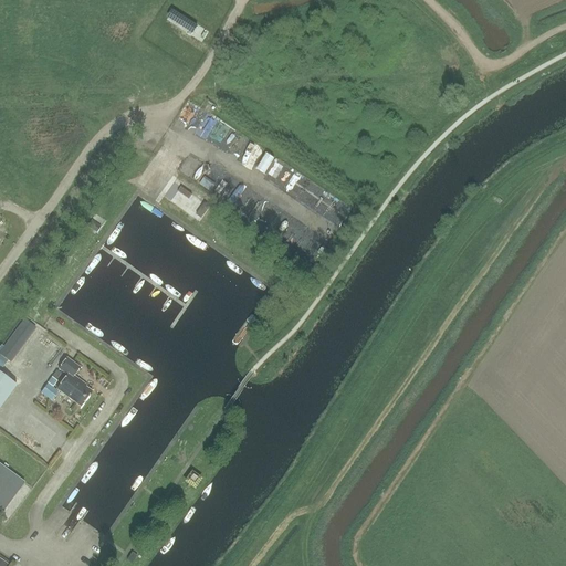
[(203,30),(179,14),(175,21),(199,37),(203,30)]
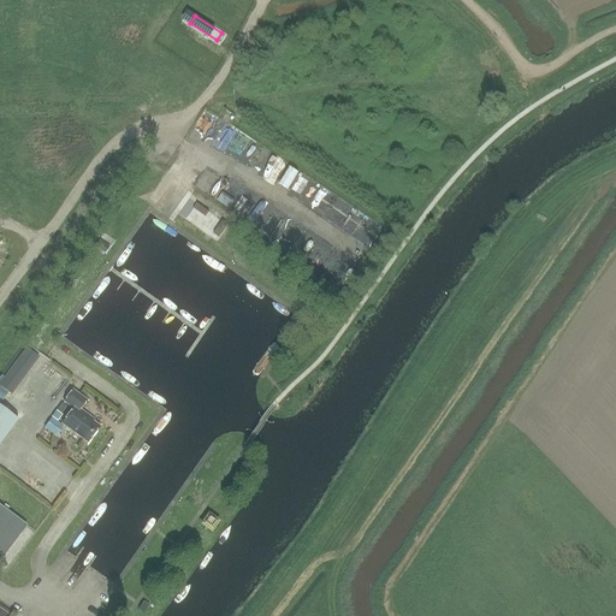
[(226,112),(221,124),(227,126),(232,114),(226,112)]
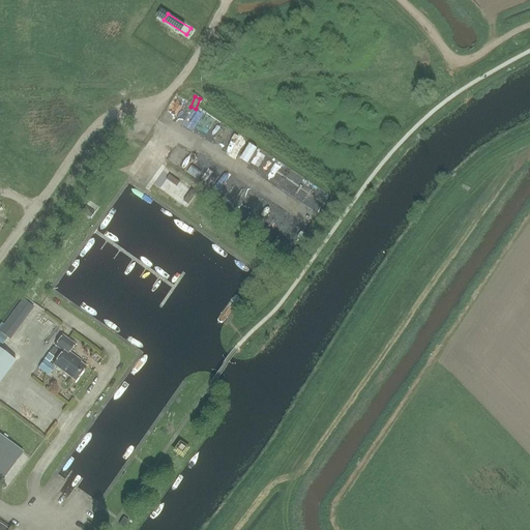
[(200,179),(213,160),(208,156),(200,168),(195,165),(189,172),(200,179)]
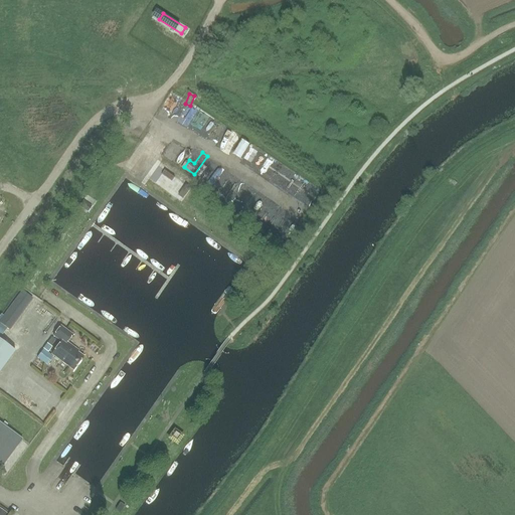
[(158,181),(162,184),(167,178),(162,175),(158,181)]
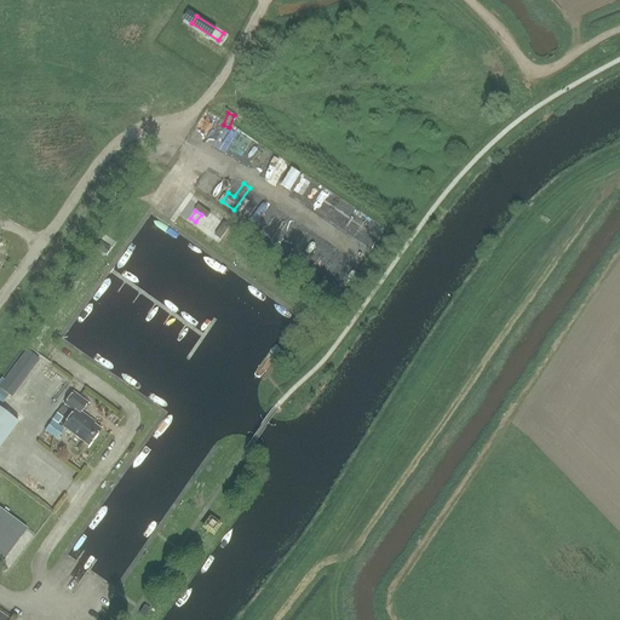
[(274,233),(283,237),(294,216),(285,211),(274,233)]
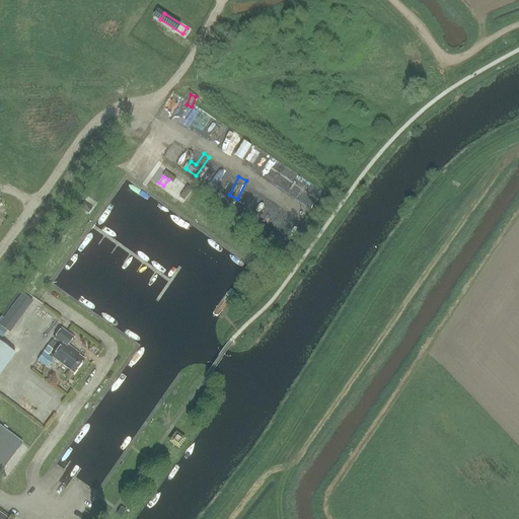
[(188,188),(180,198),(186,201),(193,191),(188,188)]
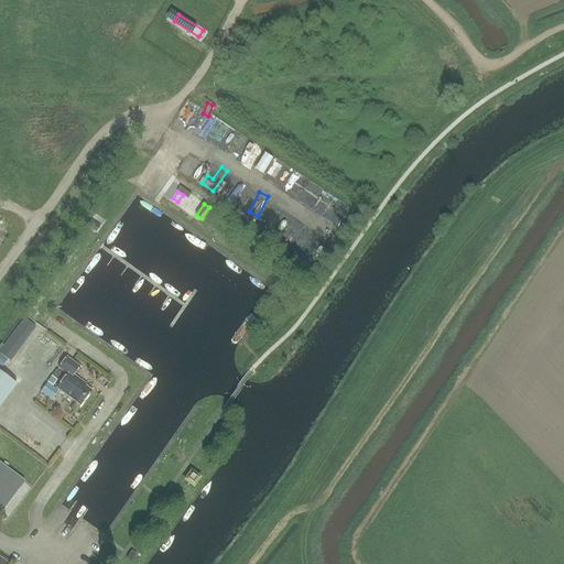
[(337,204),(320,210),(326,227),(343,219),(337,204)]
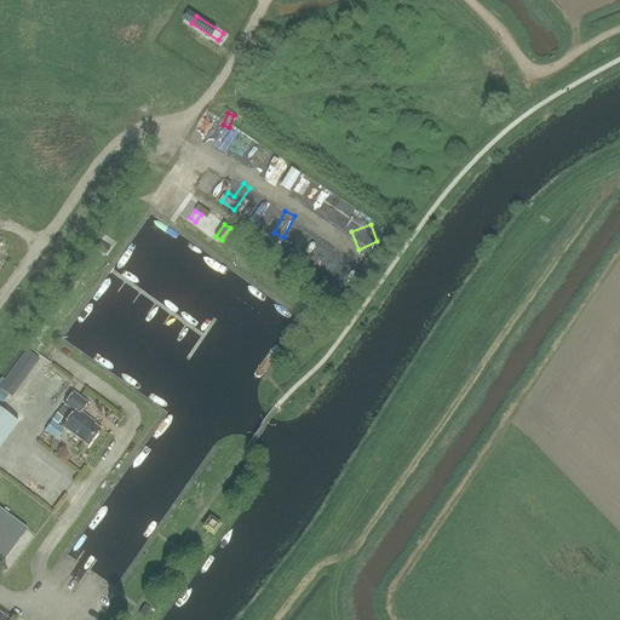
[(0,389),(11,397),(40,360),(28,350),(0,386),(0,389)]
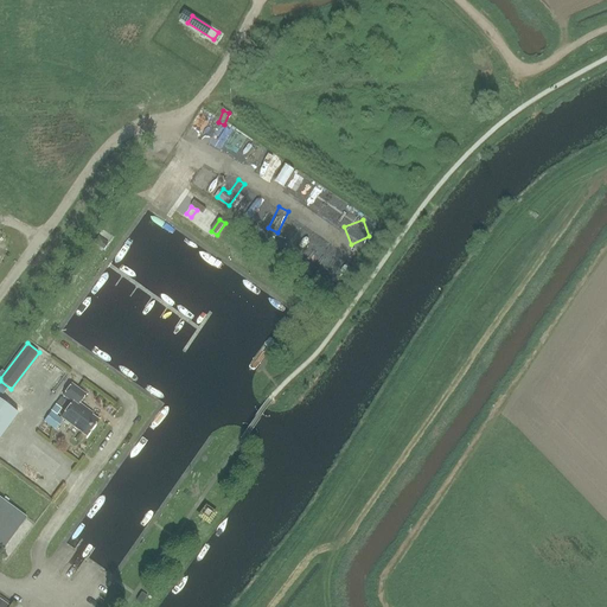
[(62,419),(87,438),(98,421),(88,413),(89,411),(80,404),(87,396),(72,385),(64,397),(72,403),(62,419)]
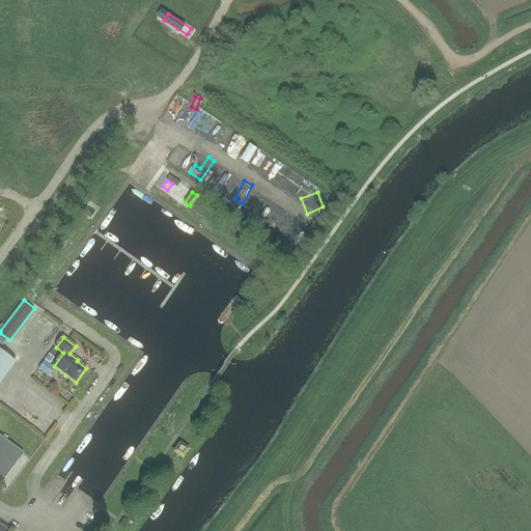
[(0,385),(17,363),(0,351),(0,385)]
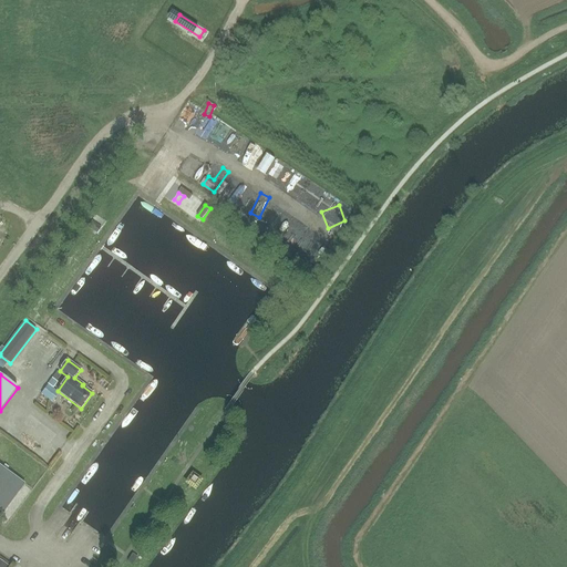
[(41,394),(52,402),(59,392),(53,389),(58,382),(52,379),(48,384),(41,394)]
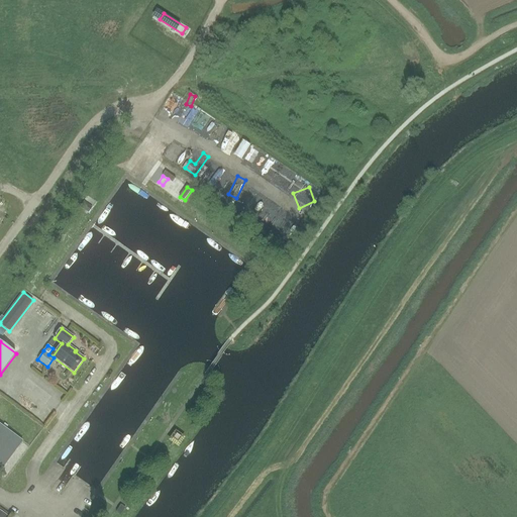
[(0,466),(3,469),(22,441),(0,424),(0,466)]
